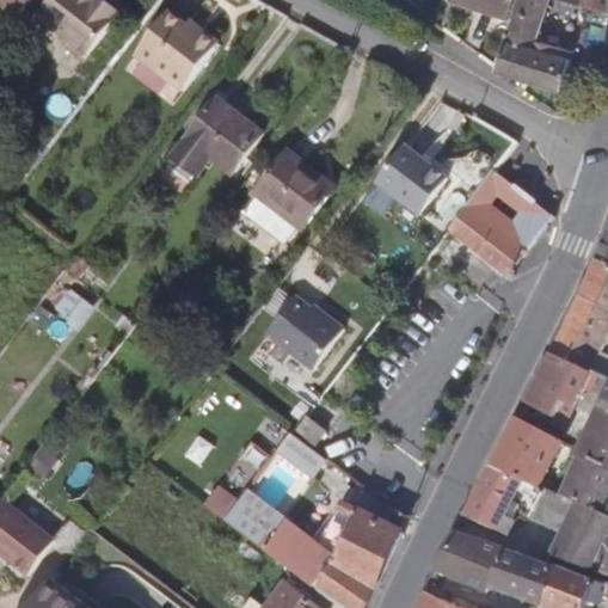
[(0,7),(12,17),(26,0),(0,0),(0,7)]
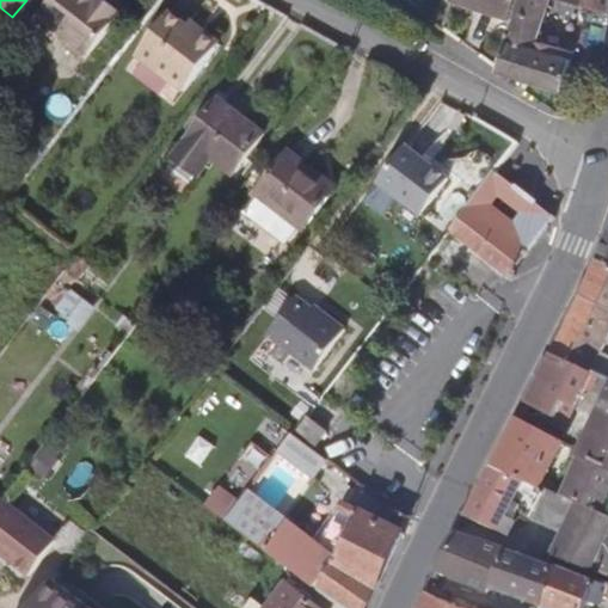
[(43,0),(34,13),(62,35),(63,43),(77,54),(84,51),(85,53),(117,11),(104,0),(43,0)]
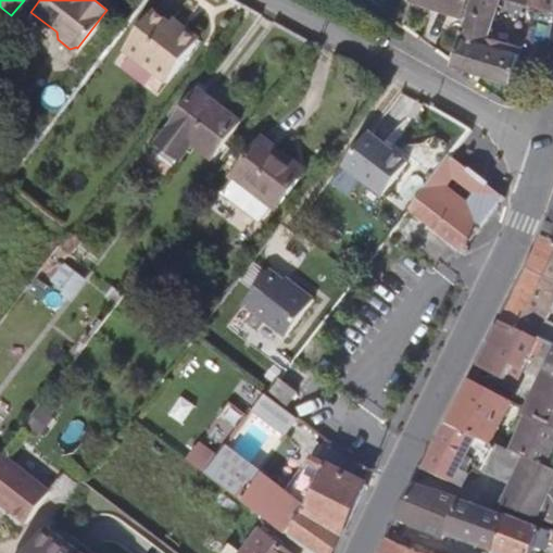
[(419,0),(464,15),(469,0),(419,0)]
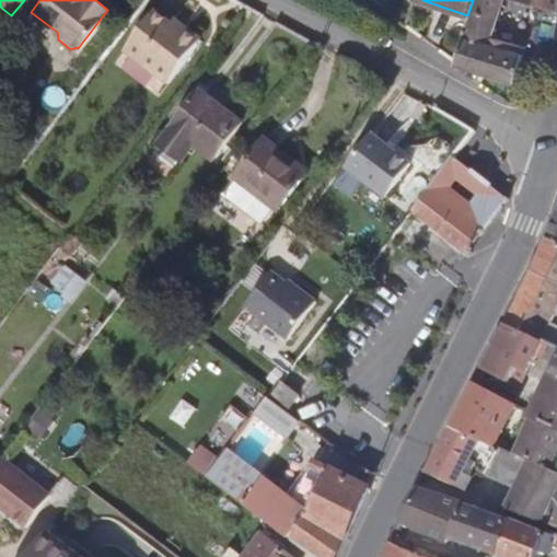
[(473,0),(467,15),(453,59),(514,79),(523,48),(550,55),(556,19),(556,8),(548,7),(547,12),(536,9),(529,33),(502,26),(499,37),(491,36),(501,0),(473,0)]
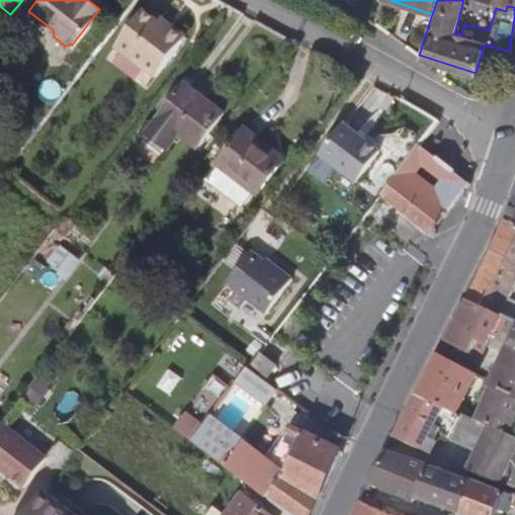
[(141,9),(113,45),(152,76),(180,39),(141,9)]
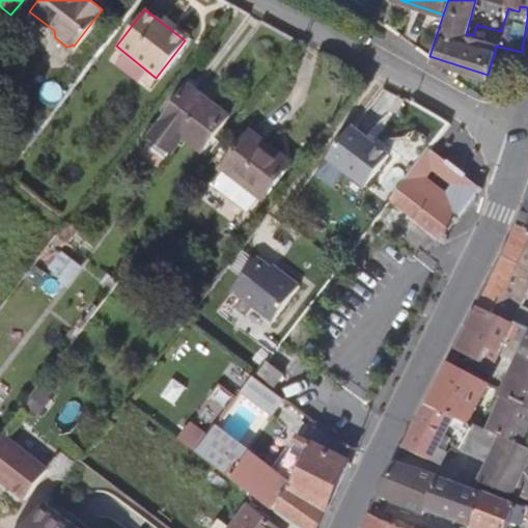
[(188,84),(148,136),(169,150),(181,136),(199,149),(226,113),(188,84)]
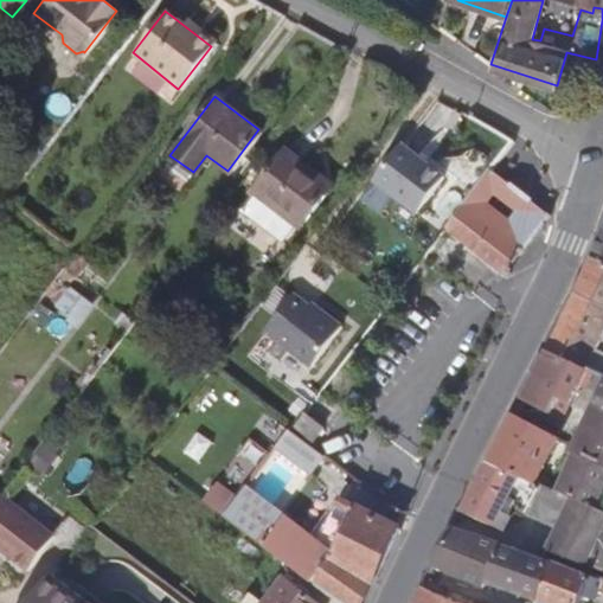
[(443,177),(401,142),(372,179),(415,212),(443,177)]
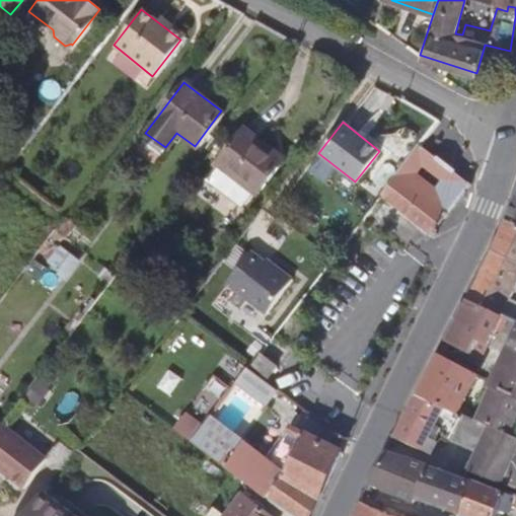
[(243,127),(216,162),(259,194),(282,164),(261,148),(266,144),(243,127)]
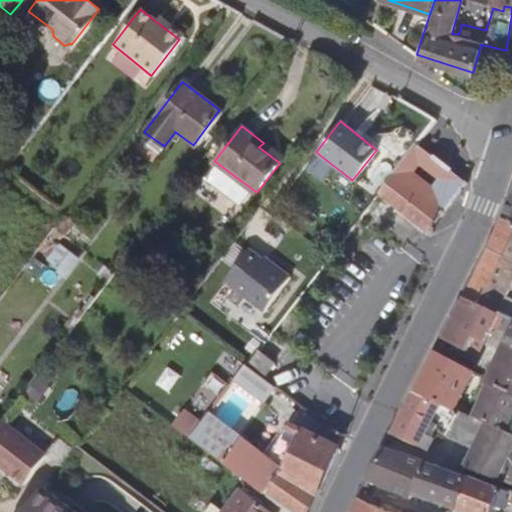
[(465,181),(413,142),(376,190),(428,230),(465,181)]
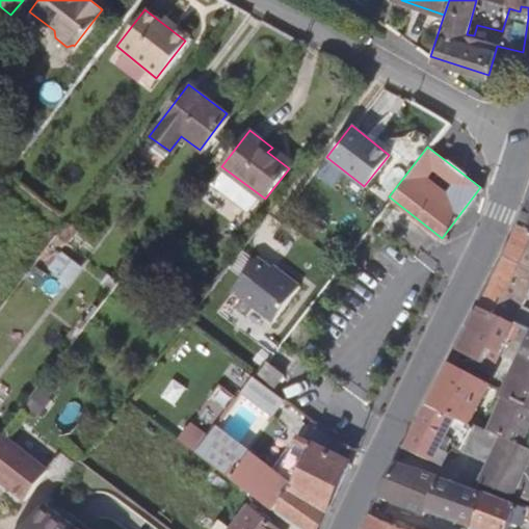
[(528,205),(526,204),(518,226),(528,230),(528,205)]
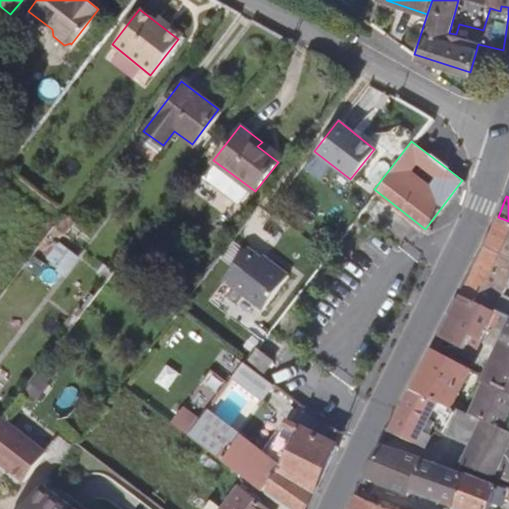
[(508,221),(498,217),(476,261),(508,277),(508,221)]
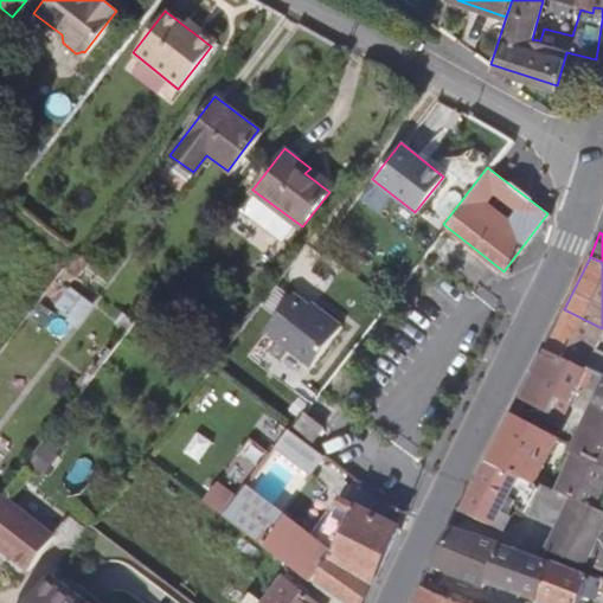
[(302,373),(340,324),(320,309),(318,312),(292,292),(255,338),(302,373)]
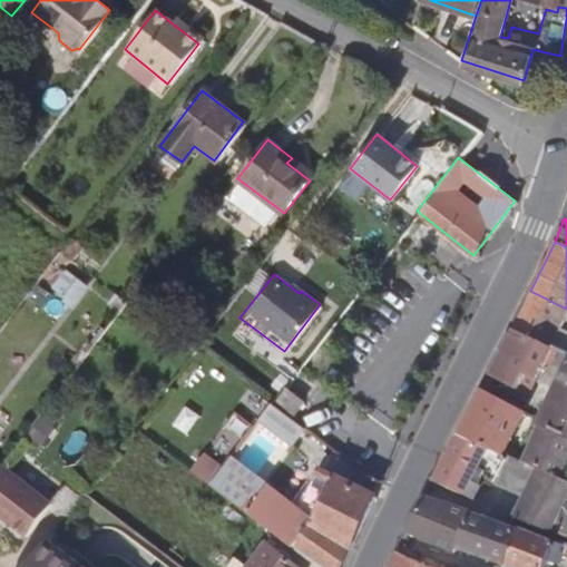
[(566,355),(566,354),(566,332),(559,329),(566,314),(566,309),(530,291),(510,330),(554,349),(566,355)]
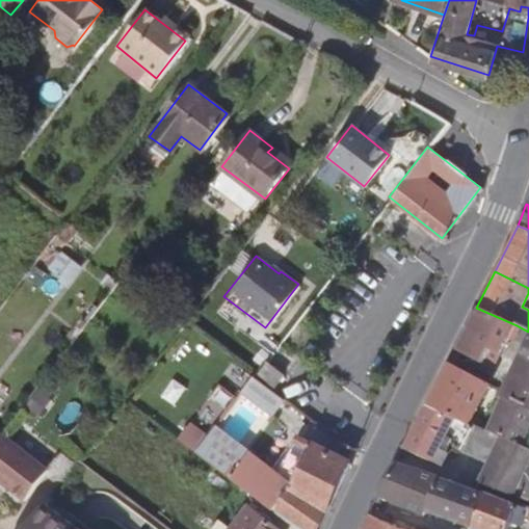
[(476,308),(455,347),(491,365),(506,336),(511,338),(517,325),(476,308)]
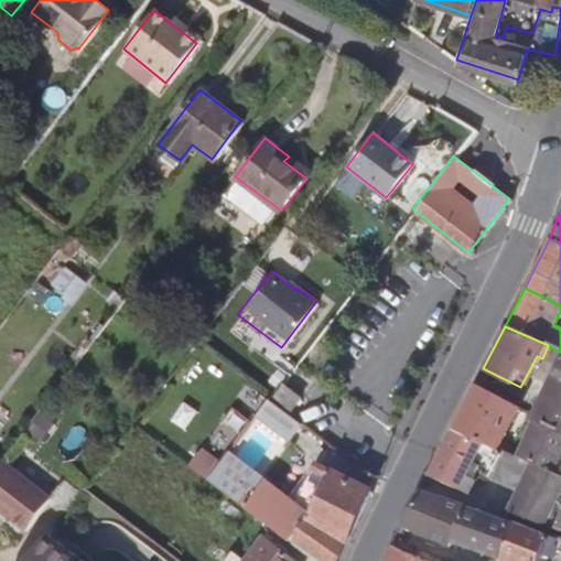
[(560,435),(560,351),(560,352),(528,420),(530,421),(560,435)]
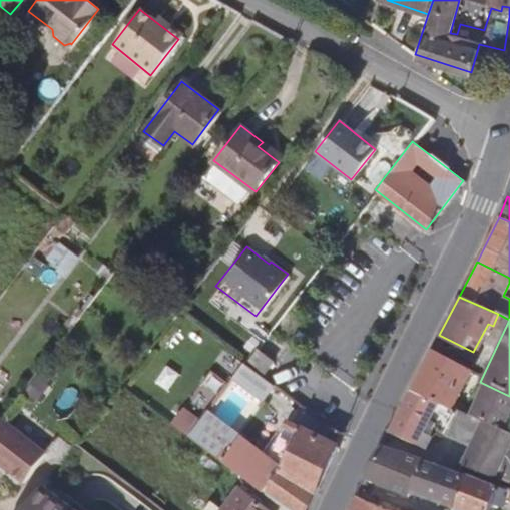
[(255,347),(243,363),(261,375),(273,360),(255,347)]
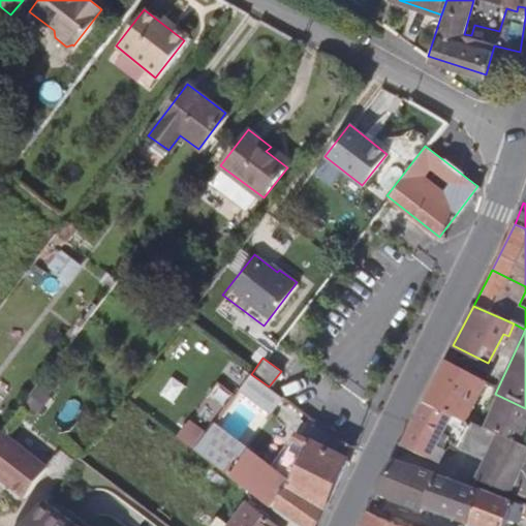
[(445,359),(423,401),(463,421),(485,379),(445,359)]
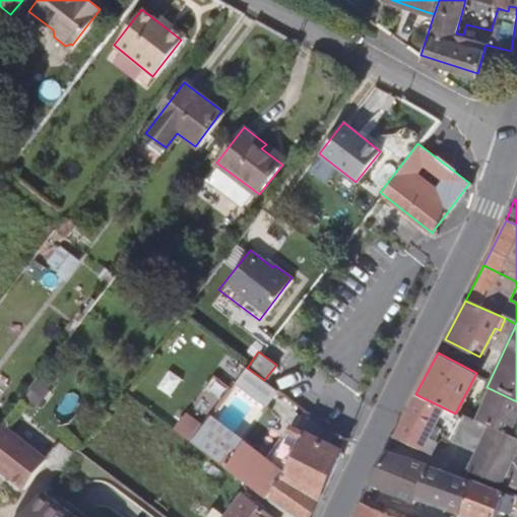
[(218,383),(229,390),(244,371),(234,364),(218,383)]
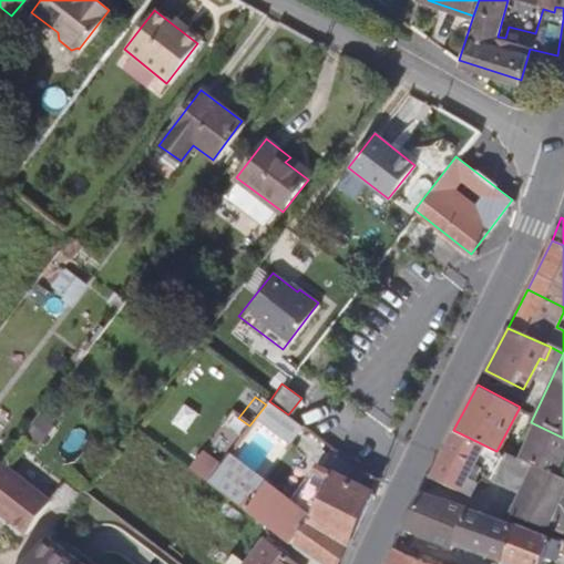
[(249,426),(208,480),(272,527),(307,554),(320,563),(337,563),(371,492),(318,465),(294,503),(260,475),(286,442),(289,441),(301,426),(291,418),(288,414),(269,401),(266,404),(249,426)]
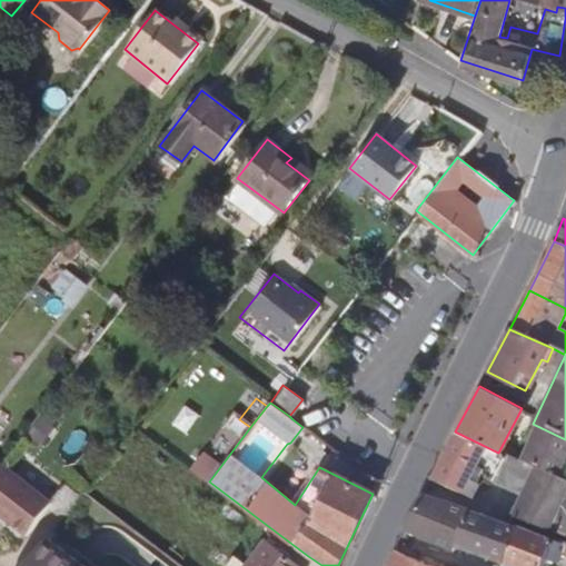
[(563,535),(565,527),(565,478),(558,475),(565,459),(565,439),(535,425),(520,459),(534,466),(522,492),(510,514),(563,535)]
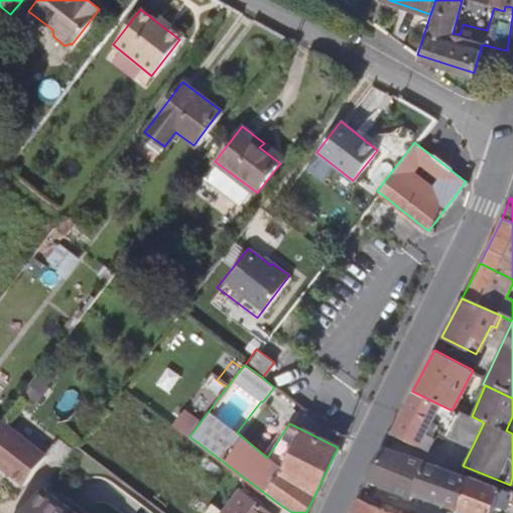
[(412,391),(389,434),(418,449),(419,445),(425,449),(435,427),(447,433),(458,413),(452,410),(412,391)]
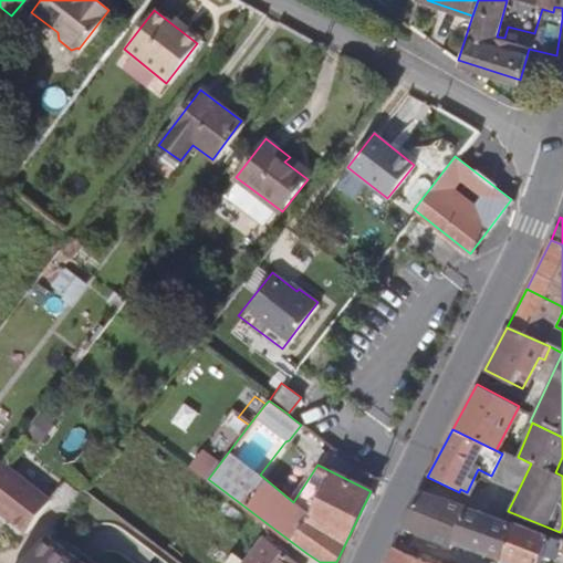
[(491,476),(519,489),(531,464),(518,457),(510,452),(508,457),(502,454),(491,476)]
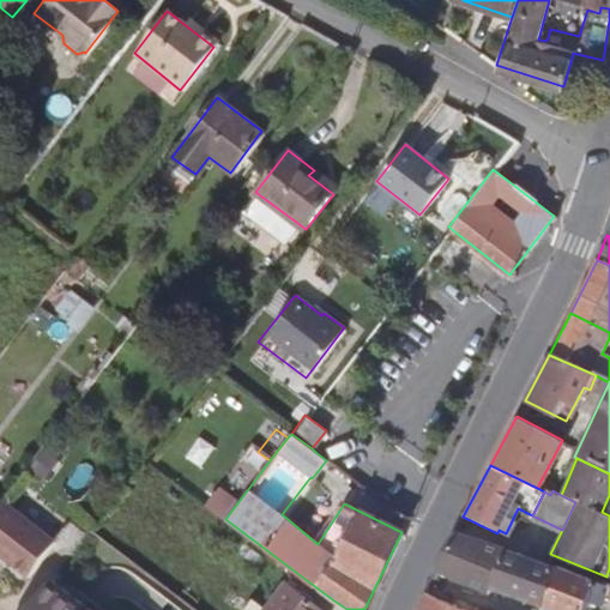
[(1,497),(0,499),(0,553),(29,575),(56,539),(1,497)]
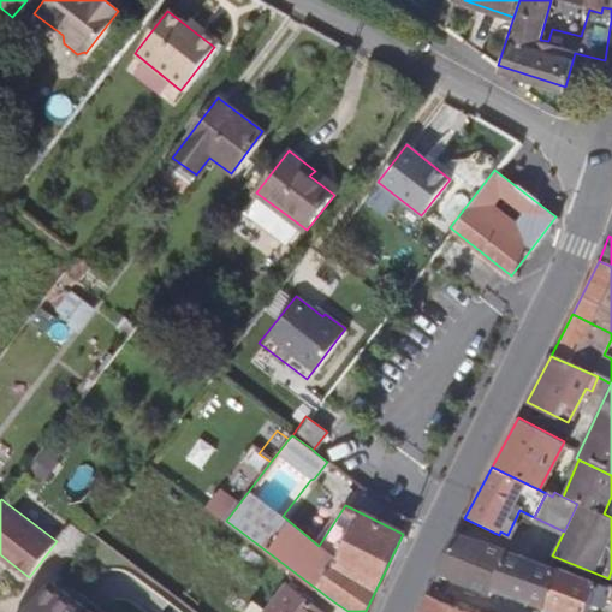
[(457,533),(435,574),(487,596),(491,590),(507,551),(457,533)]
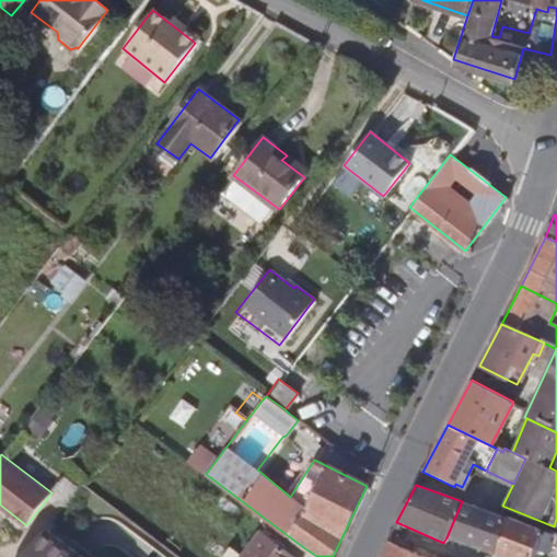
[(462,501),(447,537),(492,555),(505,517),(462,501)]
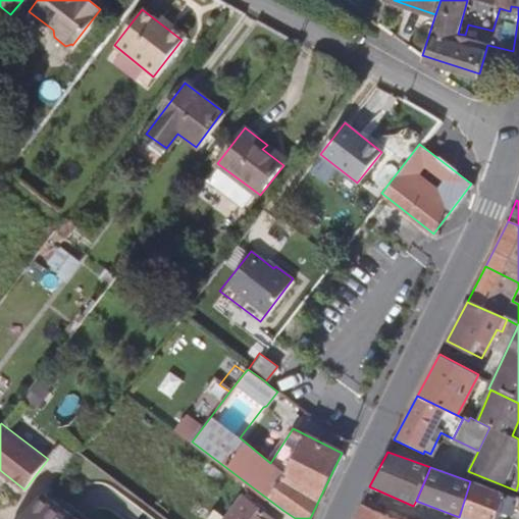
[(470,481),(459,517),(465,518),(496,518),(499,512),(505,514),(511,516),(515,506),(512,505),(515,499),(470,481)]
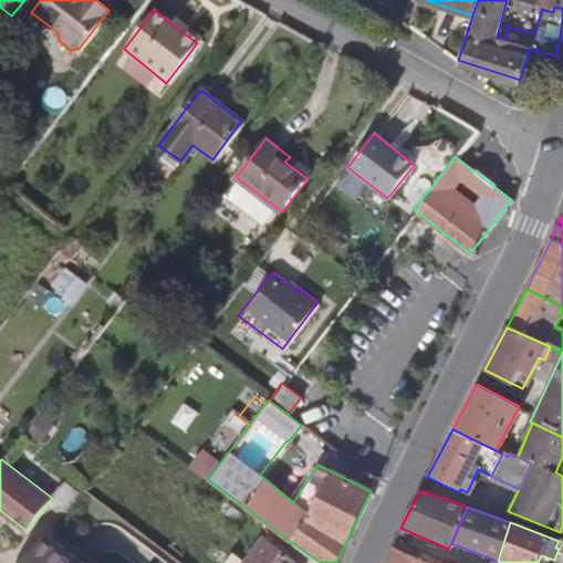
[(271,527),(246,560),(233,552),(225,562),(300,562),(306,553),(271,527)]
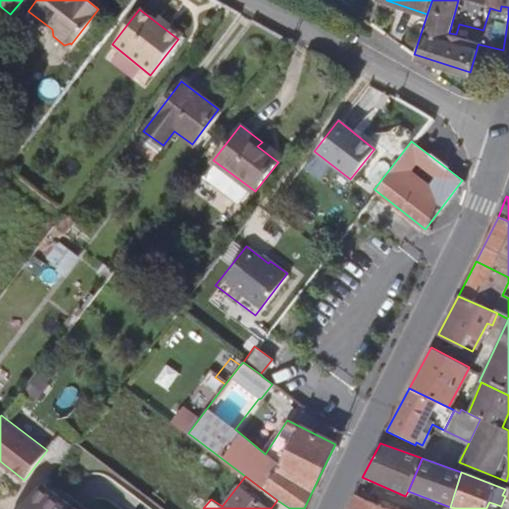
[(87,508),(47,478),(22,508),(87,508)]
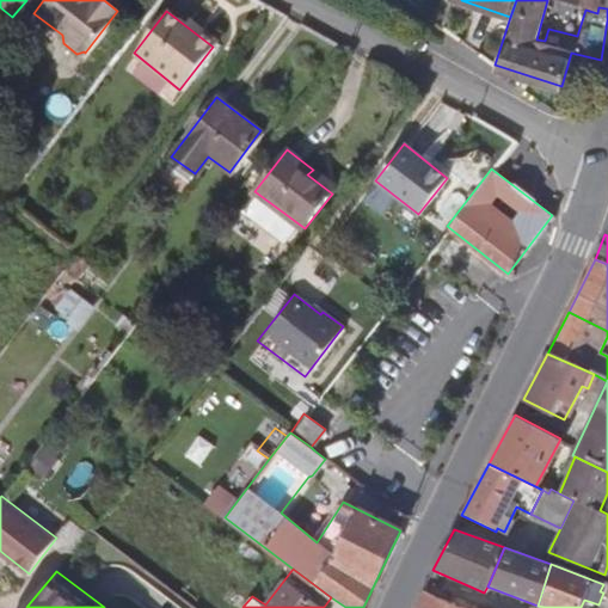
[(467,607),(424,590),(416,607),(467,607)]
